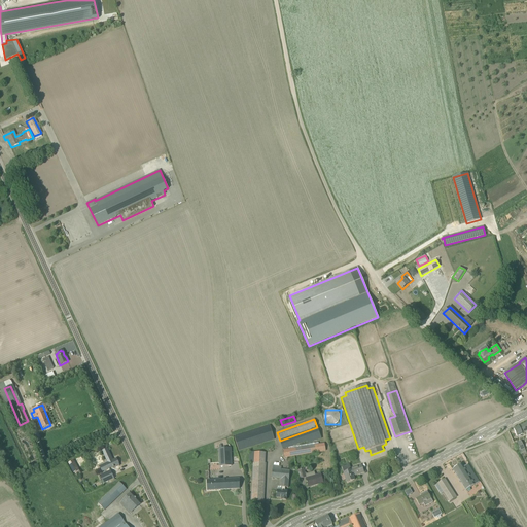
[(526,422),(514,429),(517,436),(522,434),(522,433),(526,431),(526,422)]
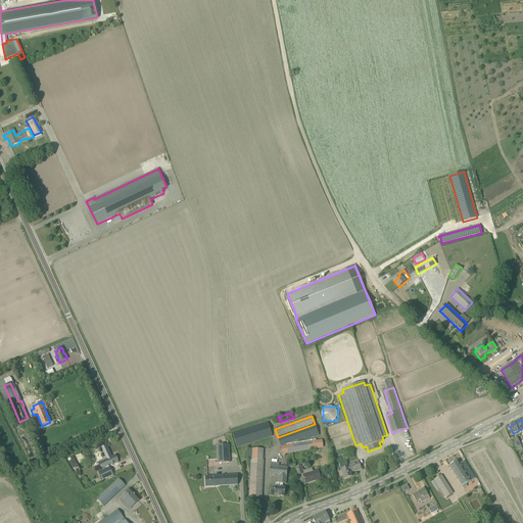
[(272,436),(268,422),(232,433),(237,447),(272,436)]
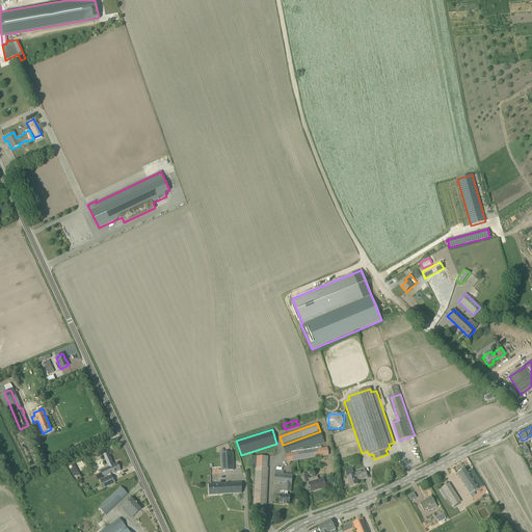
[(283,445),(286,454),(311,445),(312,447),(324,443),(320,432),(283,445)]
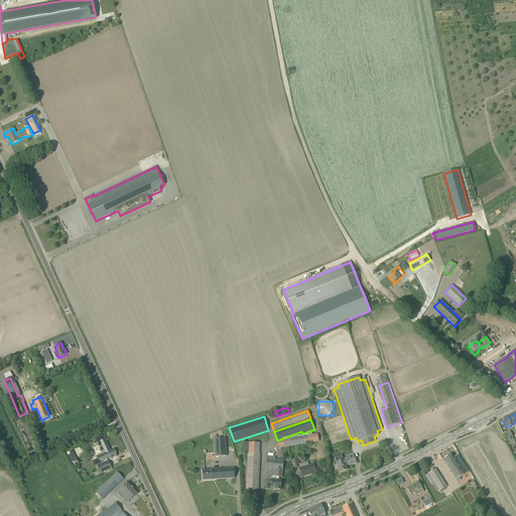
[(511,431),(510,432),(505,434),(508,441),(508,442),(509,445),(515,442),(512,435),(513,434),(511,431)]
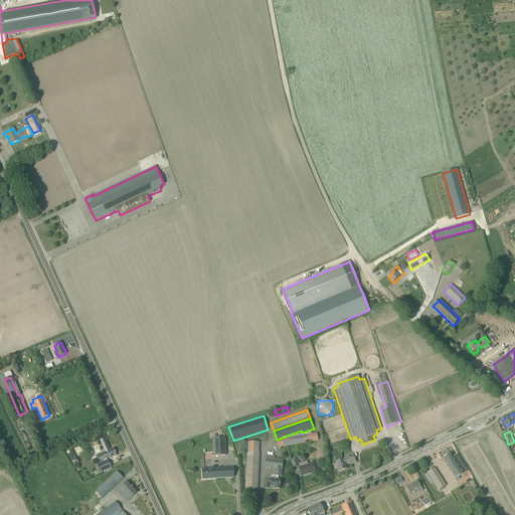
[(403,433),(392,438),(394,442),(405,437),(403,433)]
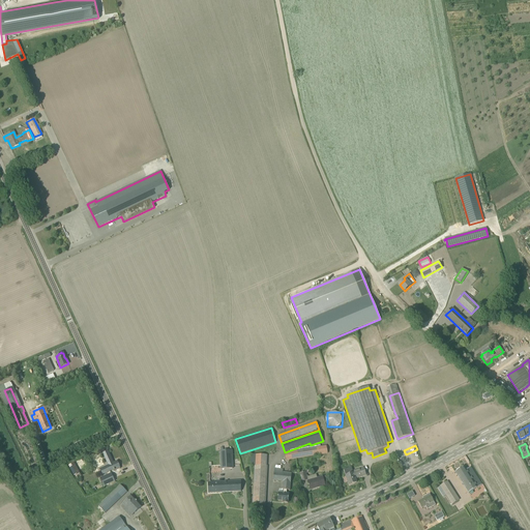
[(285,452),(286,461),(327,453),(326,446),(285,452)]
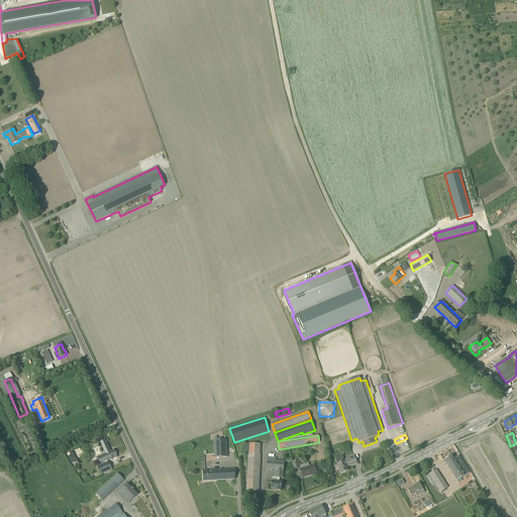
[(227,457),(226,439),(215,440),(216,457),(227,457)]
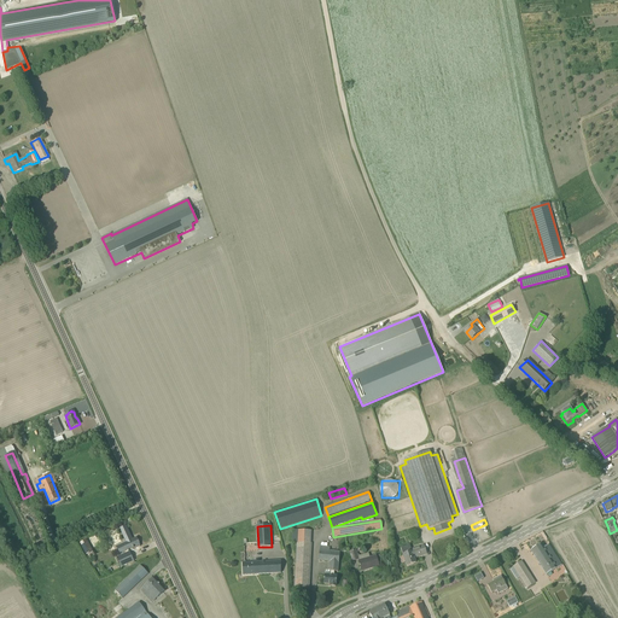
[(118,547),(121,553),(140,544),(136,538),(133,541),(126,526),(121,529),(127,543),(118,547)]
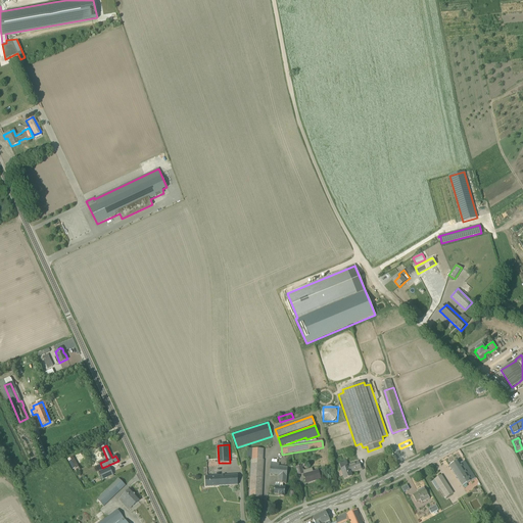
[(247,459),(251,460),(249,498),(262,498),(264,449),(247,448),(247,459)]
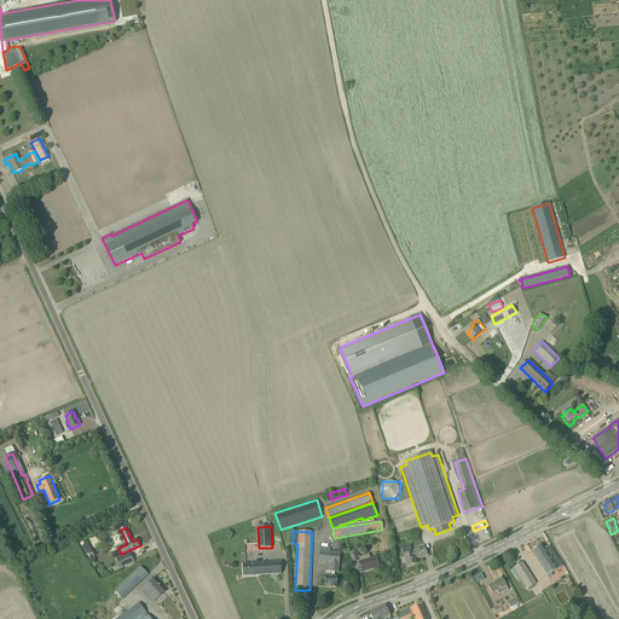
[(548,577),(562,566),(549,545),(544,549),(542,545),(532,551),(548,577)]
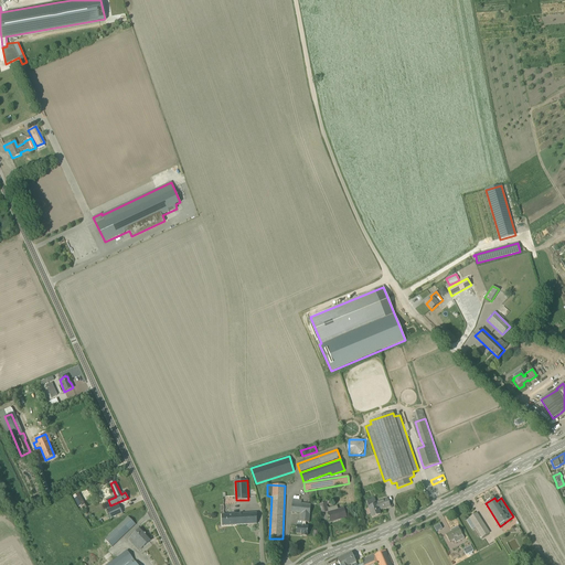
[(379,511),(391,507),(387,499),(376,503),(376,504),(374,505),(372,499),(366,501),(369,508),(372,518),(381,514),(379,511)]
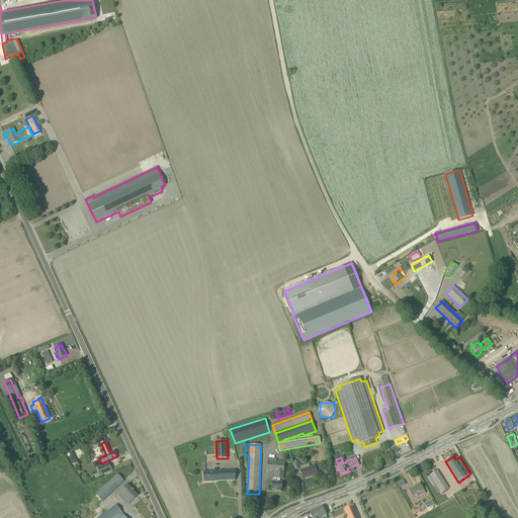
[(273,483),(272,483),(271,490),(277,490),(277,491),(281,492),(282,484),(280,484),(280,480),(283,480),(285,463),(277,463),(277,459),(268,458),(267,469),(277,470),(276,479),(273,479),(273,483)]
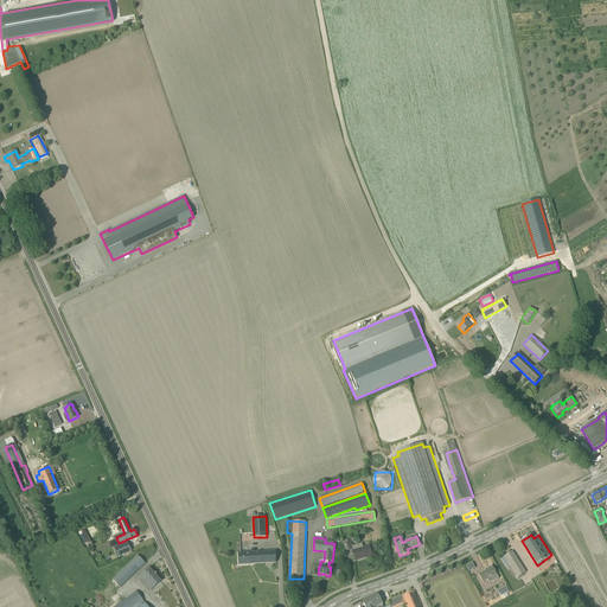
[(127,542),(114,548),(119,557),(132,551),(127,542)]
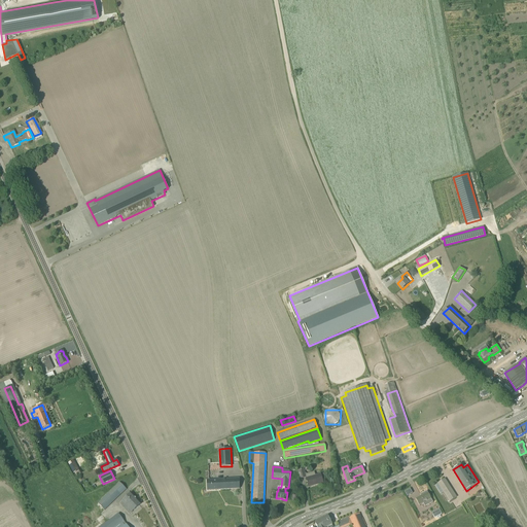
[(306,477),(306,479),(308,487),(323,483),(321,475),(315,476),(307,478),(306,477)]
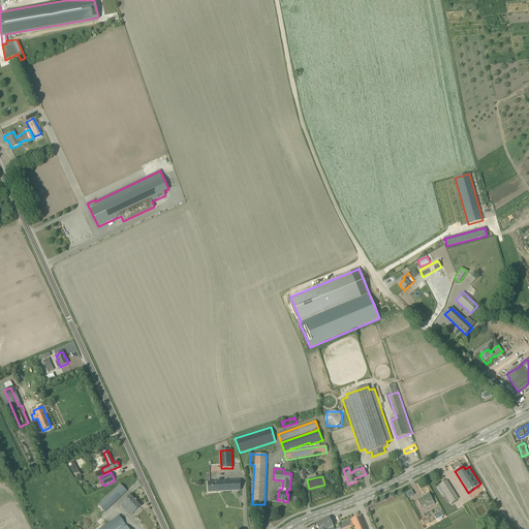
[(240,480),(208,483),(208,492),(241,491),(240,480)]
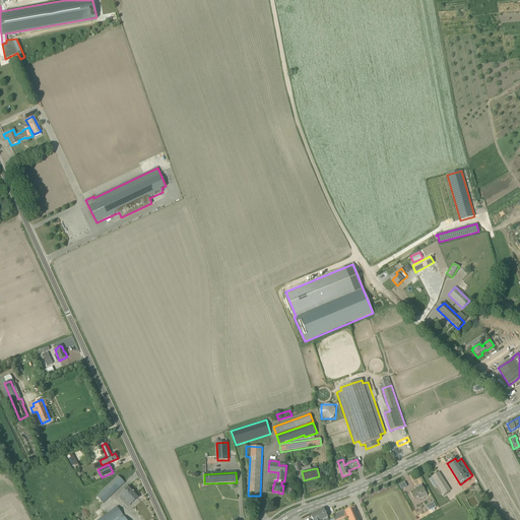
[(432,477),(433,477),(430,479),(435,488),(438,486),(443,496),(450,491),(439,472),(432,477)]
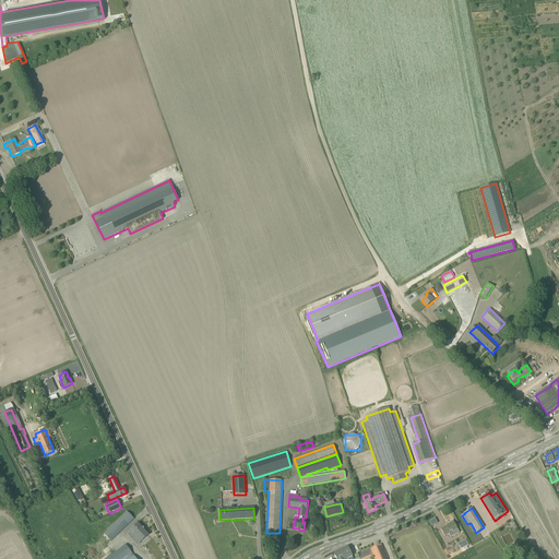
[(128,511),(104,534),(110,540),(134,519),(128,511)]
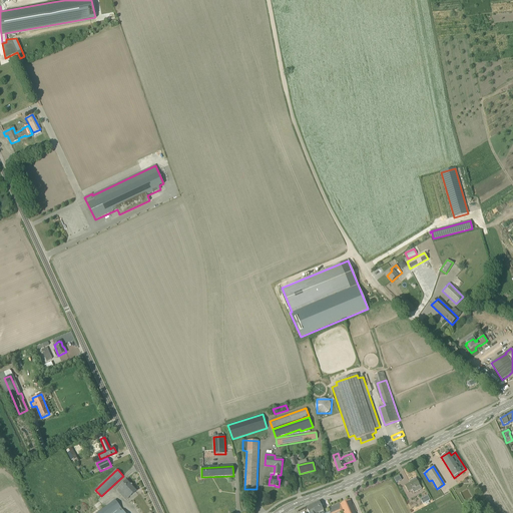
[(422,489),(416,478),(409,482),(410,483),(405,486),(408,492),(412,490),(414,493),(422,489)]
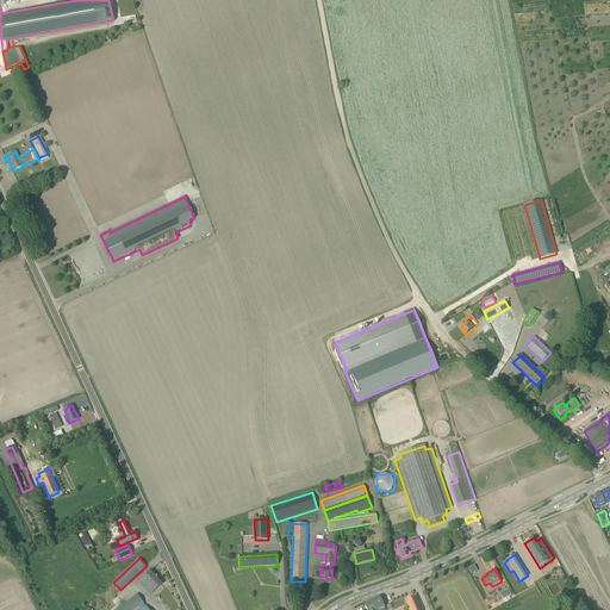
[(138,583),(150,596),(163,584),(151,571),(138,583)]
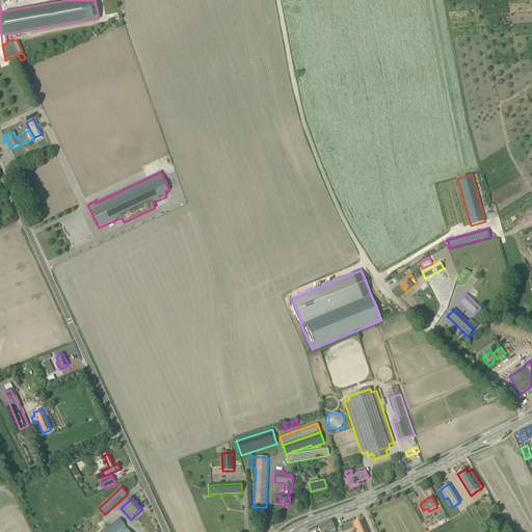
[(446,519),(444,513),(436,517),(439,523),(446,519)]
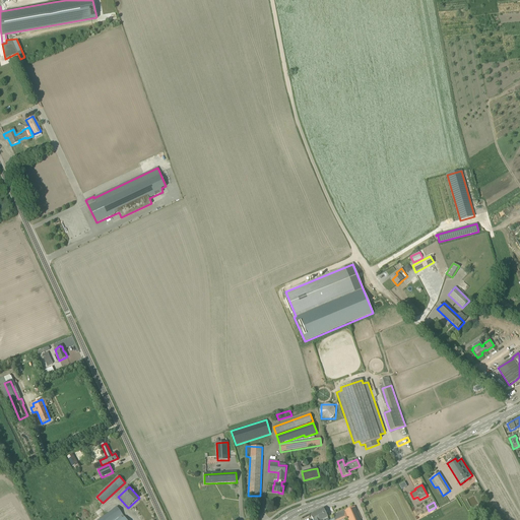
[(126,519),(117,507),(99,519),(126,519)]
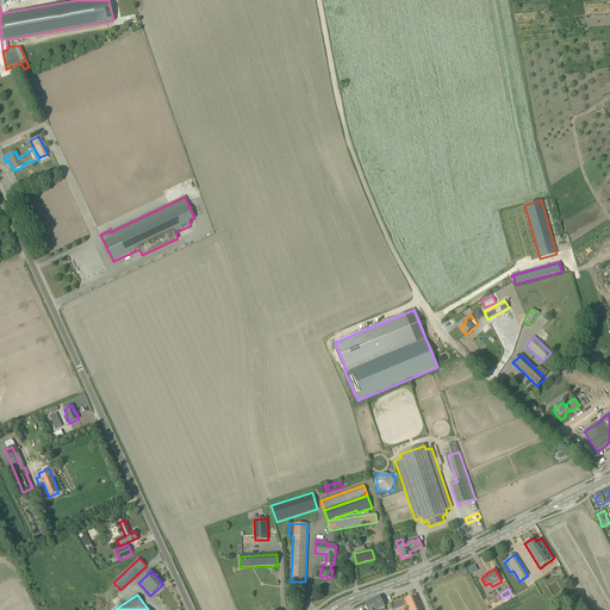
[(391,605),(392,609),(397,609),(408,607),(409,609),(422,609),(416,595),(391,605)]
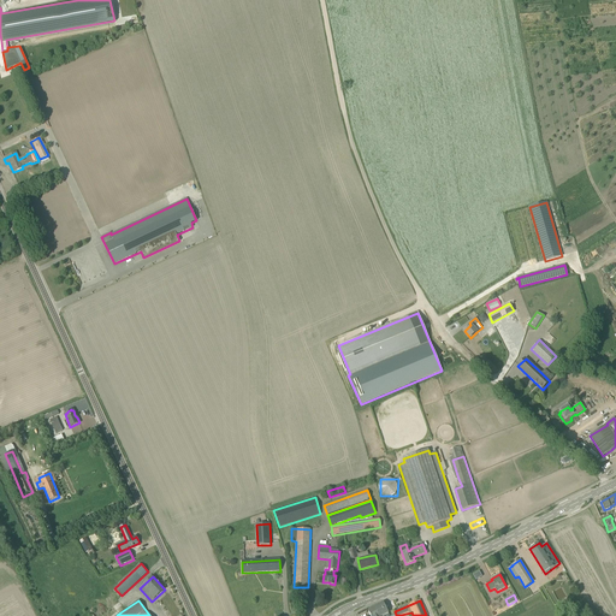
[(368,611),(369,615),(381,615),(389,612),(384,603),(368,611)]
